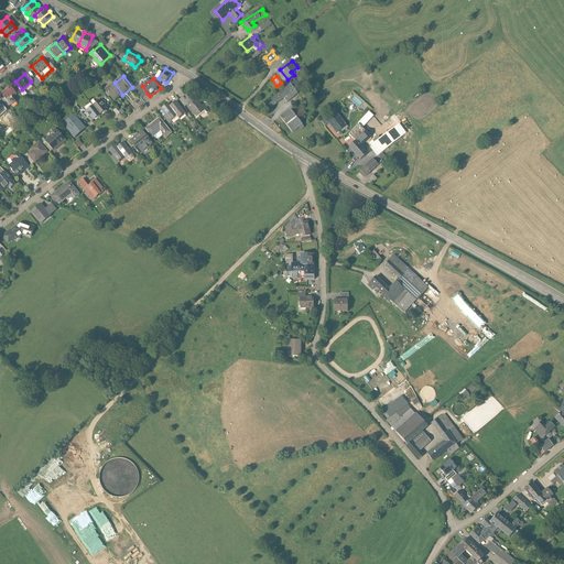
[(115,83),(105,89),(114,101),(122,95),(115,83)]
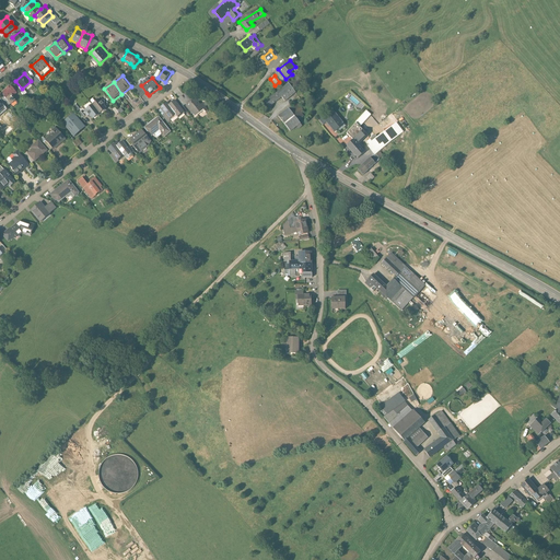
[(284,102),(298,93),(289,82),(265,102),(270,107),(282,98),(284,102)]
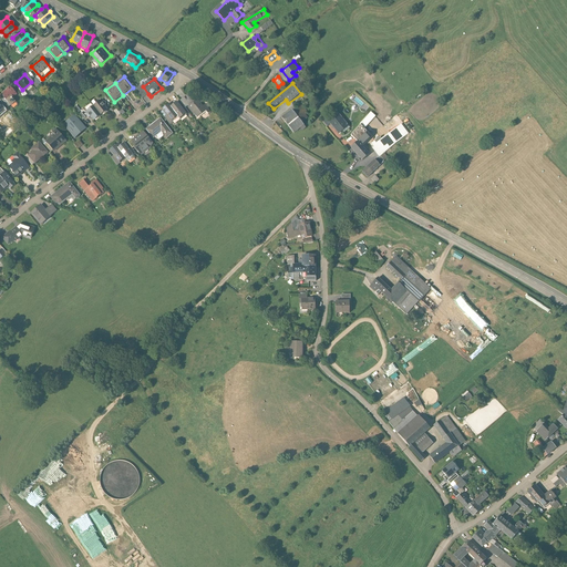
[(143,86),(142,85),(135,90),(142,99),(148,94),(143,86)]
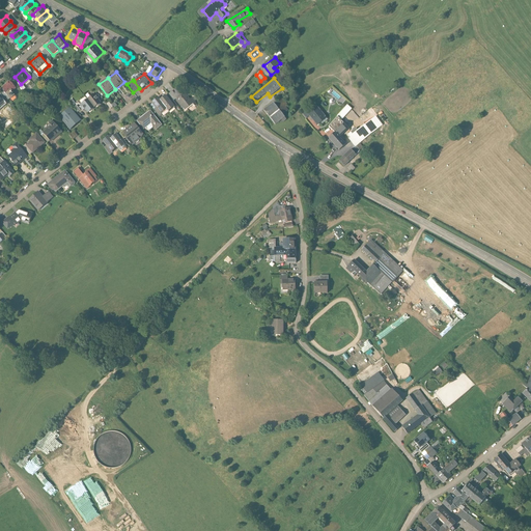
[(20,91),(12,83),(2,91),(9,100),(20,91)]
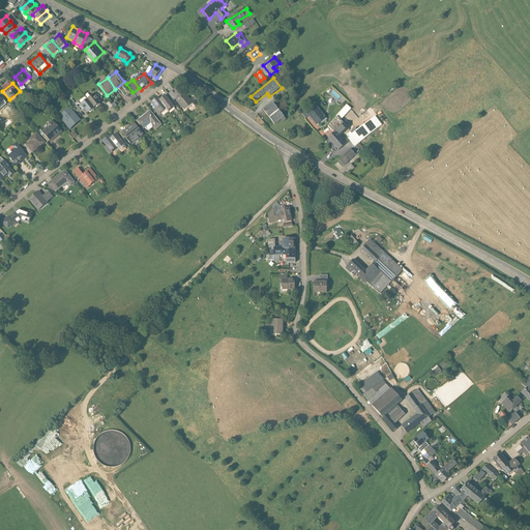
[(190,95),(178,87),(168,94),(183,112),(194,105),(196,107),(198,106),(190,95)]
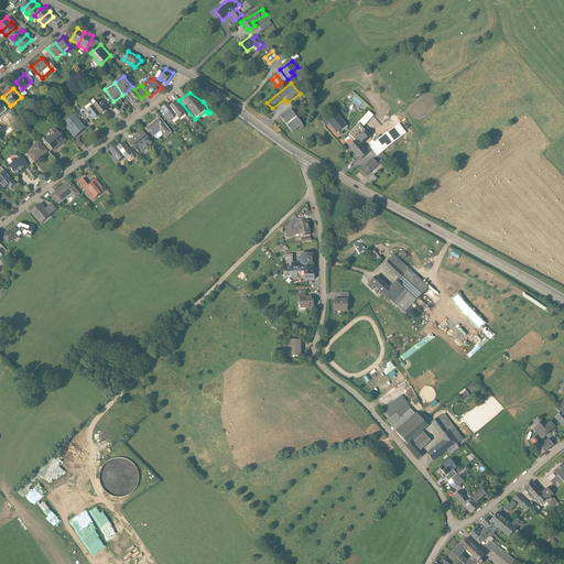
[(99,99),(91,105),(100,116),(108,110),(99,99)]
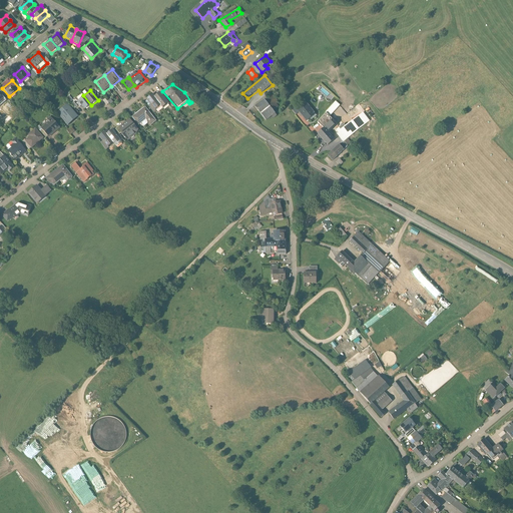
[(161,90),(155,95),(163,105),(164,107),(171,102),(161,90)]
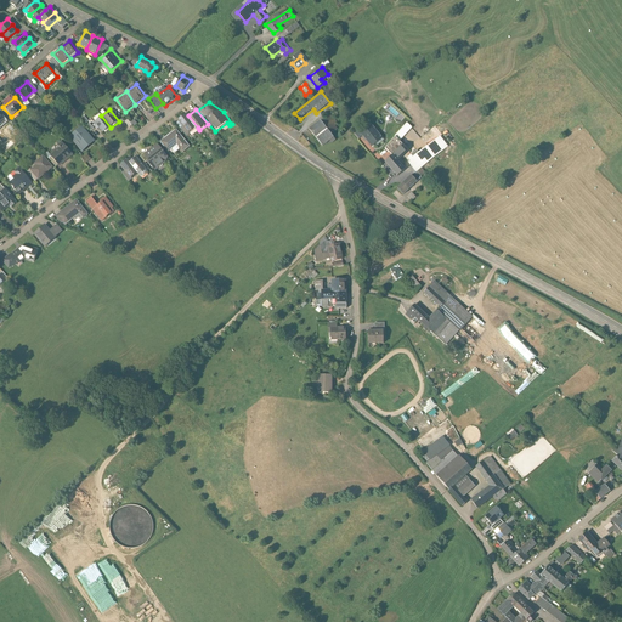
[(190,134),(198,128),(188,116),(186,113),(177,119),(190,134)]
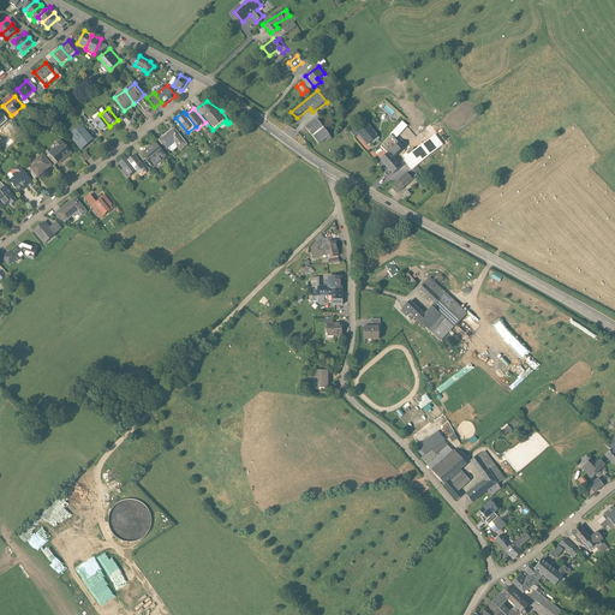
[(320,145),(330,137),(328,132),(338,125),(328,113),(317,119),(316,119),(305,127),(320,145)]
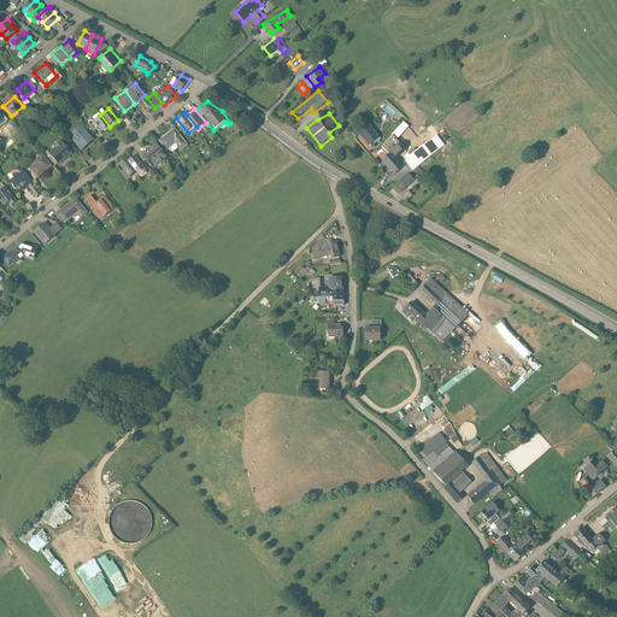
[(100,115),(93,121),(101,133),(110,127),(100,115)]
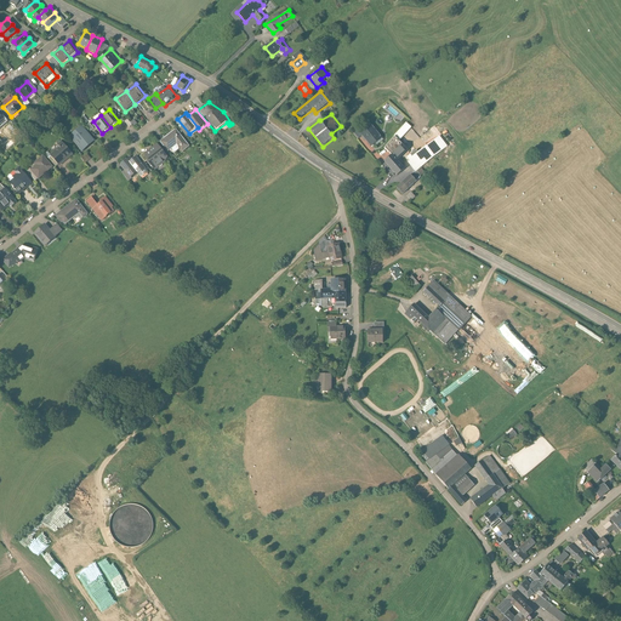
[(357,127),(352,132),(358,140),(362,136),(371,148),(383,137),(370,123),(359,131),(357,127)]
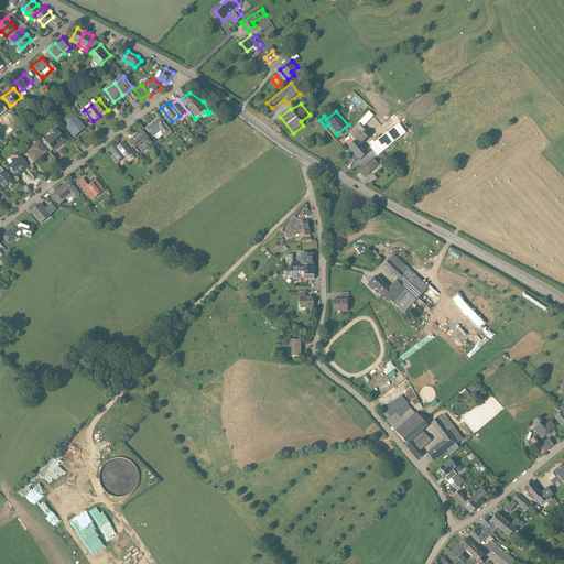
[(355,141),(367,130),(364,127),(375,116),(369,111),(348,133),(355,141)]
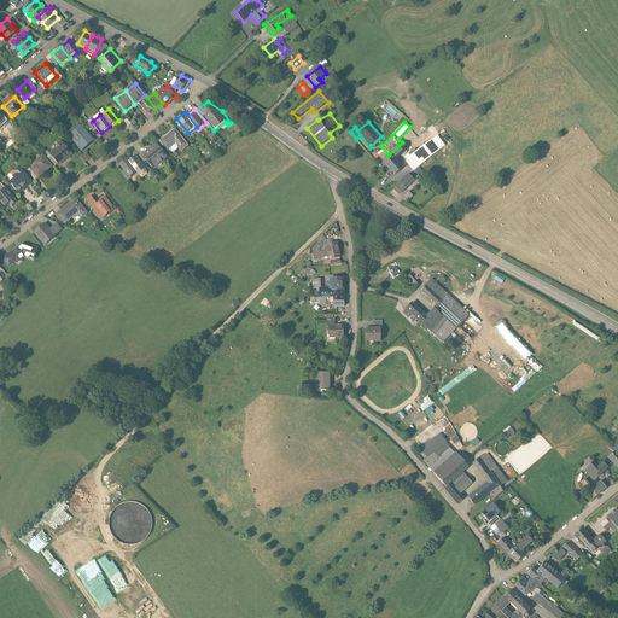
[(95,139),(82,123),(69,135),(82,150),(95,139)]
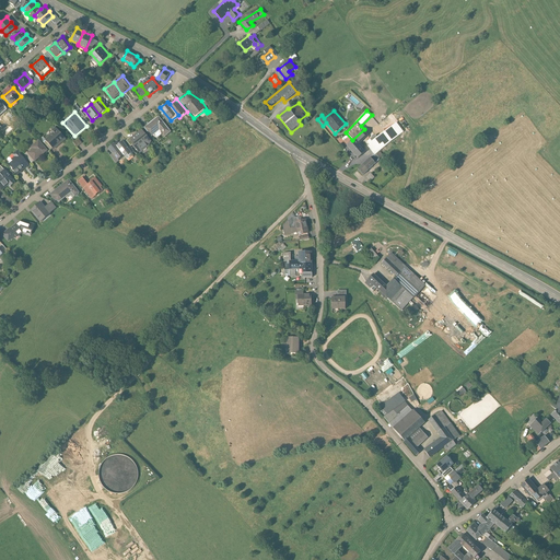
[(173,131),(160,115),(144,127),(152,137),(160,131),(164,138),(173,131)]
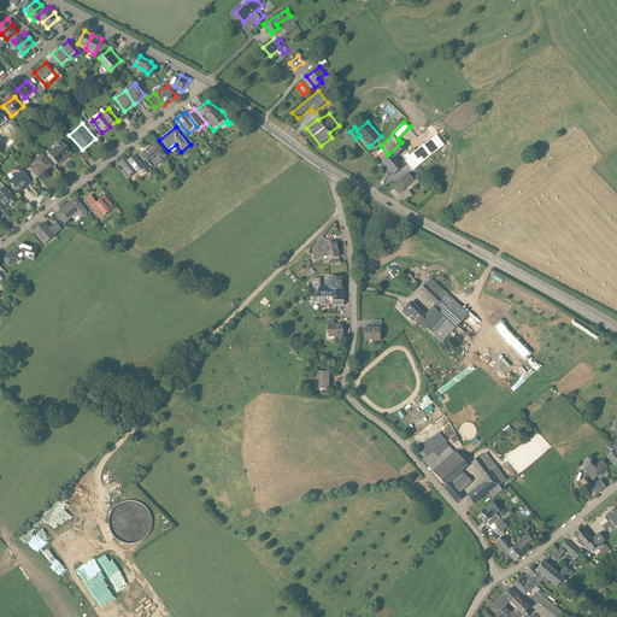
[(445,145),(436,135),(416,152),(415,150),(405,157),(407,160),(405,162),(413,171),(445,145)]
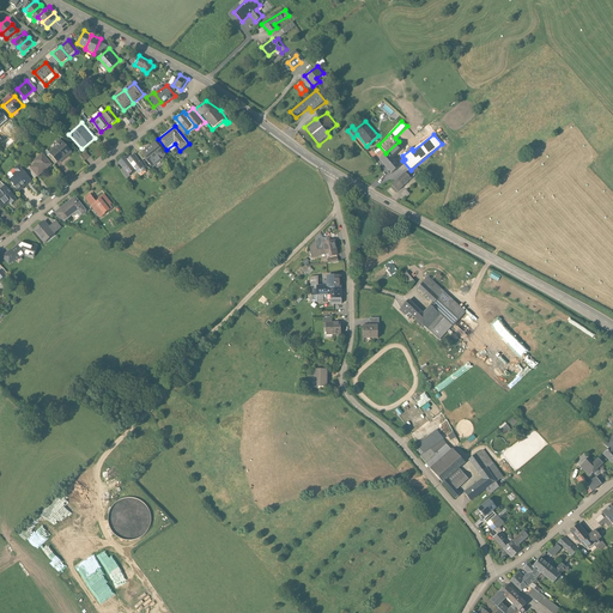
[(73,152),(62,139),(47,151),(59,164),(73,152)]
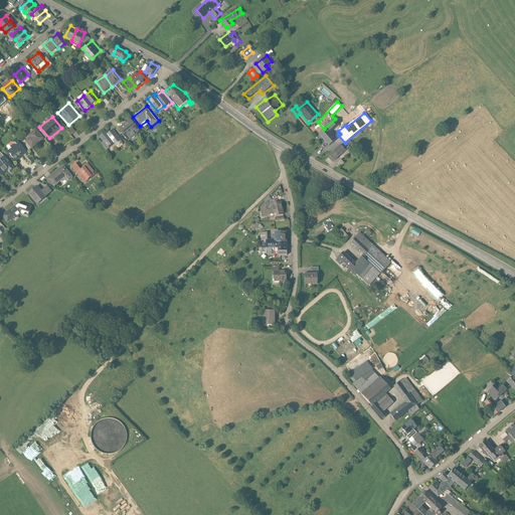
[(142,132),(131,119),(120,127),(124,133),(130,141),(142,132)]
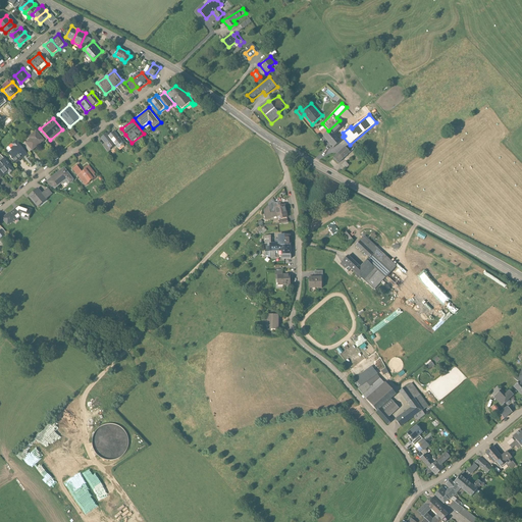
[(334,148),(341,142),(334,135),(344,125),(340,120),(328,131),(322,136),(334,148)]
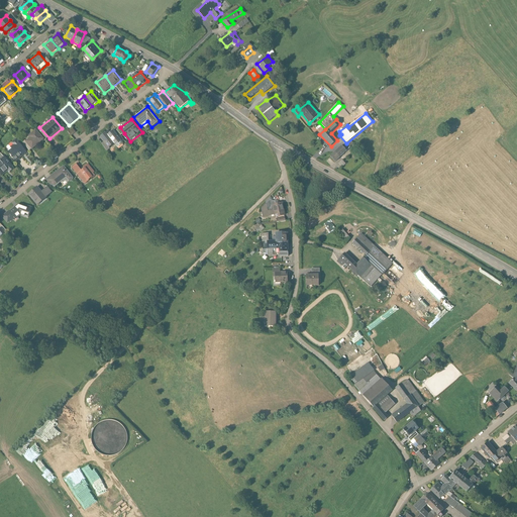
[(76,132),(73,127),(68,131),(71,135),(76,132)]
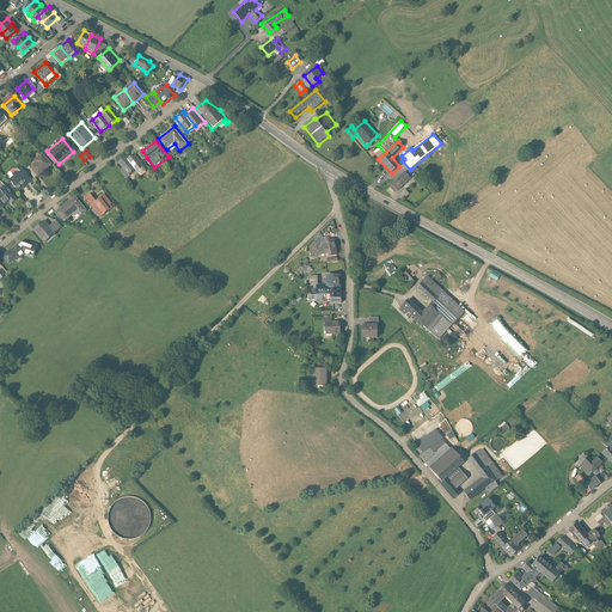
[(53,165),(43,152),(32,159),(36,163),(29,169),(37,178),(53,165)]
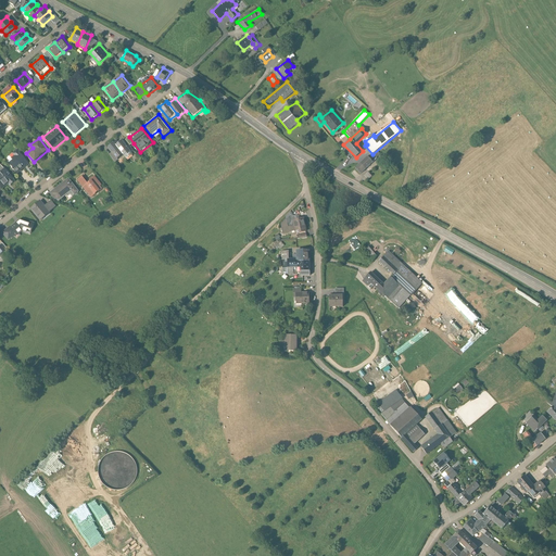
[(135,154),(123,139),(116,144),(114,142),(108,147),(113,153),(118,161),(125,155),(128,160),(135,154)]
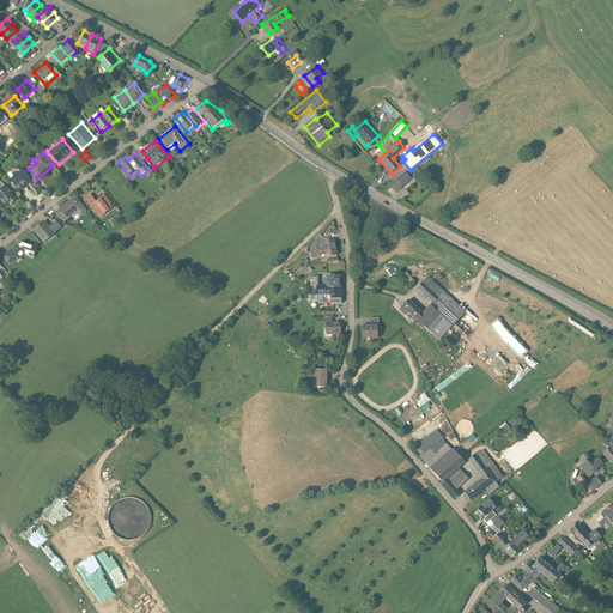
[(12,169),(16,173),(7,180),(18,193),(34,180),(19,163),(12,169)]
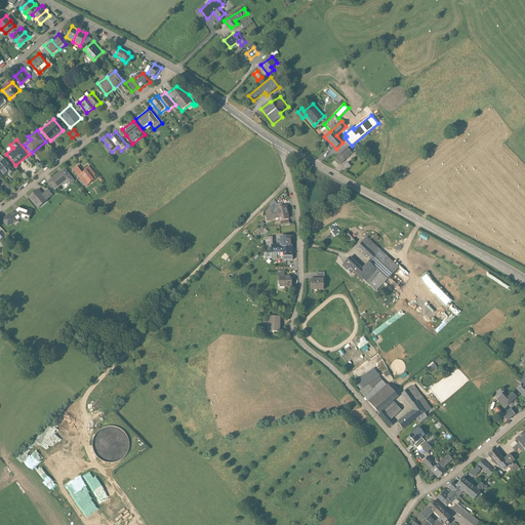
[(112,152),(107,145),(104,147),(109,154),(112,152)]
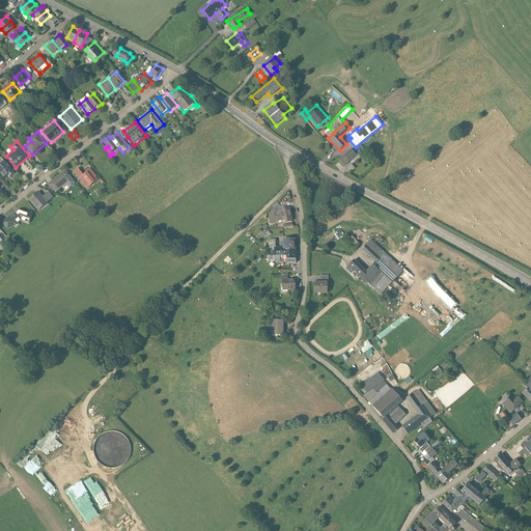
[(352,148),(344,156),(350,161),(357,155),(352,148)]
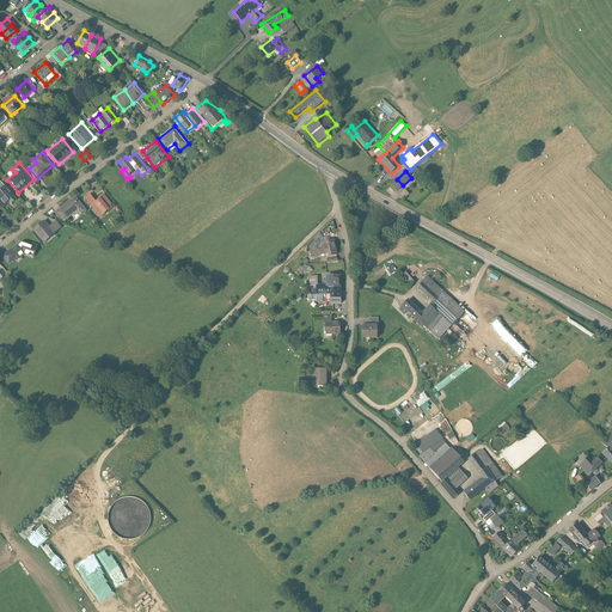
[(397,179),(391,185),(397,191),(403,185),(397,179)]
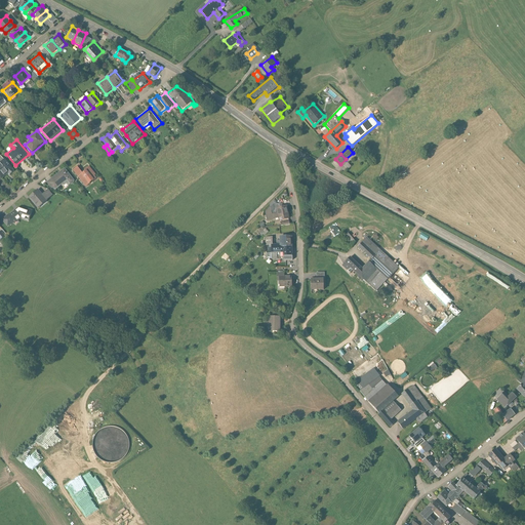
[(14,169),(5,158),(0,162),(0,175),(2,178),(14,169)]
